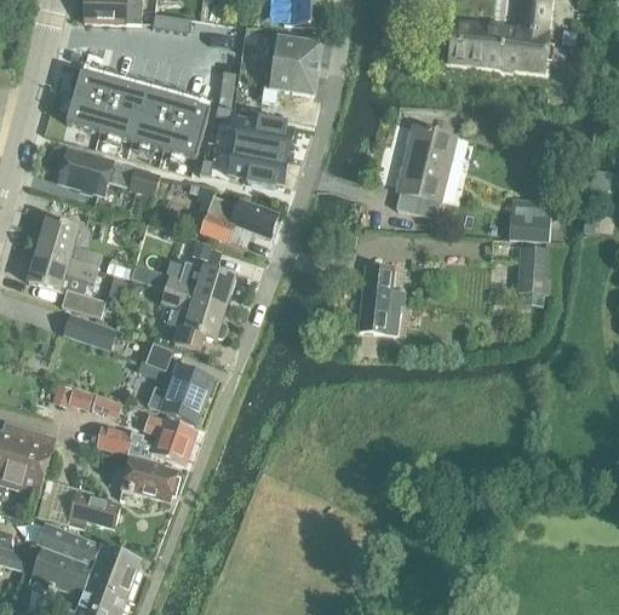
[(86,0),(85,21),(142,22),(142,0),(86,0)]
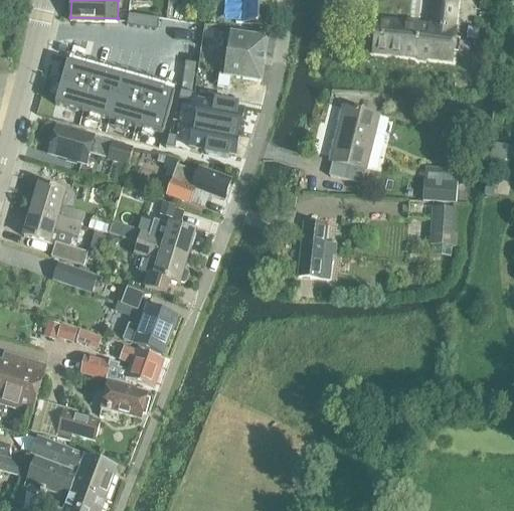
[(246,21),(267,21),(268,0),(224,0),(224,13),(234,13),(235,19),(246,21)]
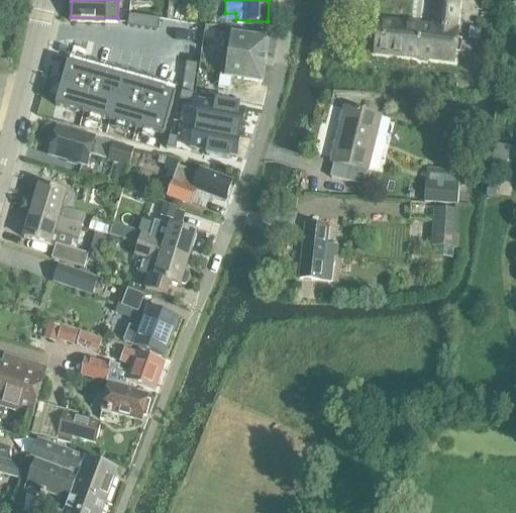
[(455,25),(452,25),(455,0),(432,0),(430,22),(376,16),(373,48),(417,54),(418,56),(424,57),(427,55),(452,58),(455,25)]
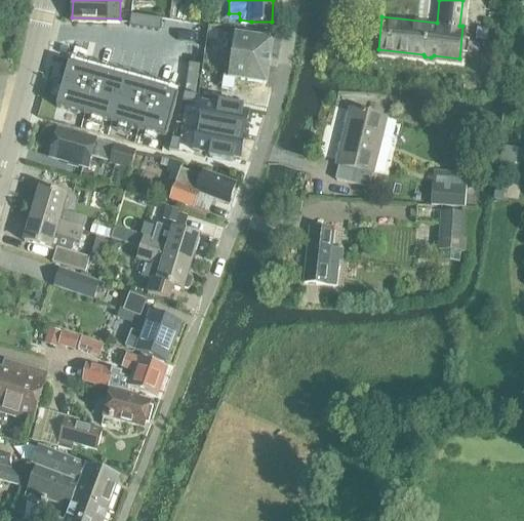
[(129,10),(128,24),(135,25),(137,11),(129,10)]
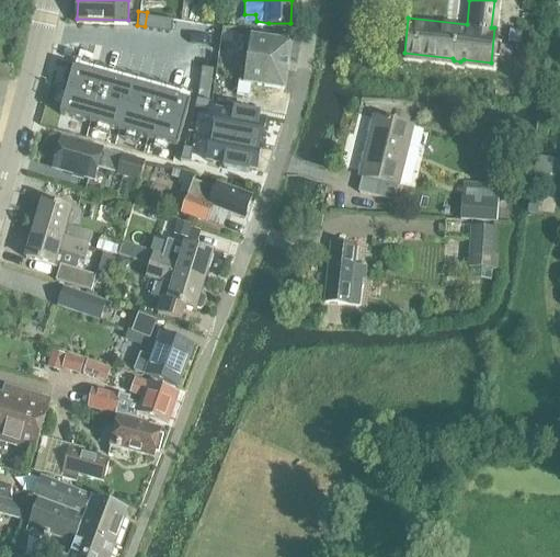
[(147,12),(145,26),(153,27),(156,13),(147,12)]
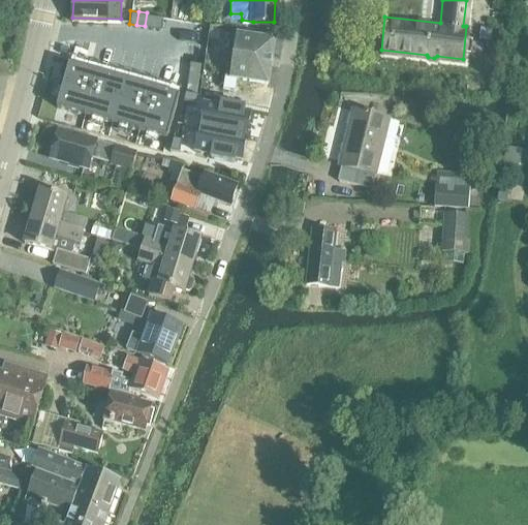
[(147,12),(145,26),(153,27),(154,14),(147,12)]
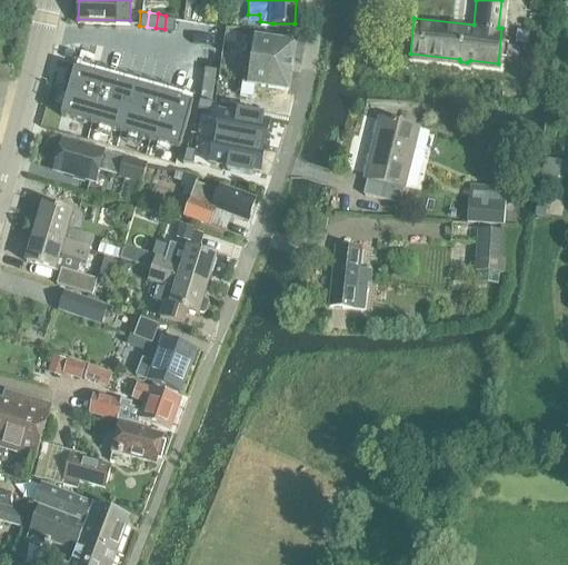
[(166,16),(165,29),(172,30),(175,17),(166,16)]
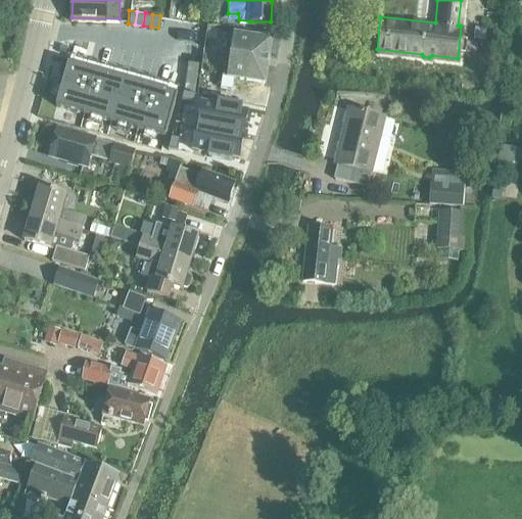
[(221,73),(220,85),(232,87),(233,75),(264,79),(271,35),(234,30),(228,74),(221,73)]
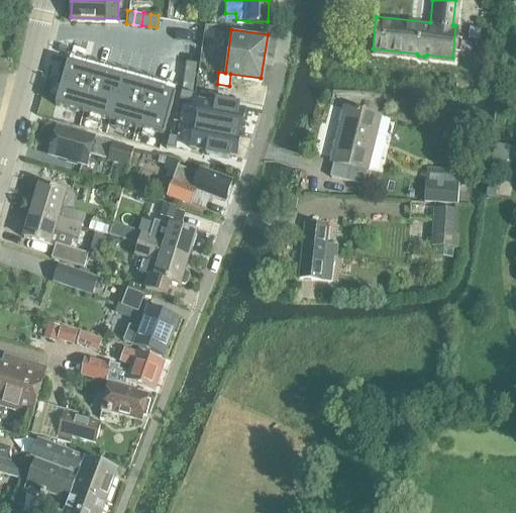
[(185,58),(184,66),(196,68),(197,60),(185,58)]
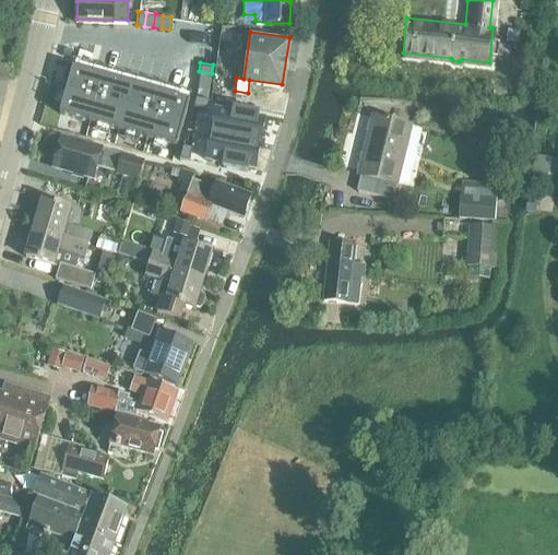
[(71,65),(59,111),(88,119),(101,73),(71,65)]
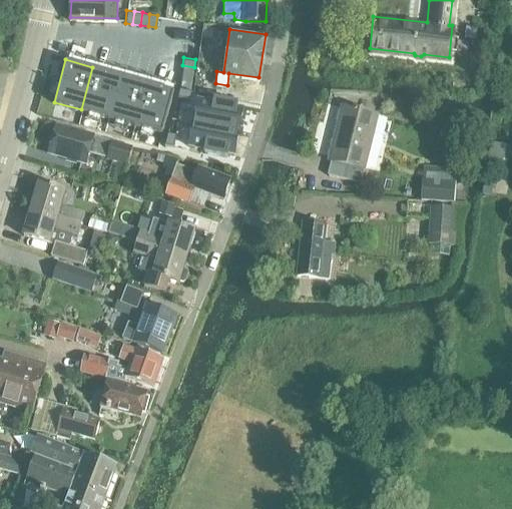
[(182,65),(181,72),(193,74),(194,67),(182,65)]
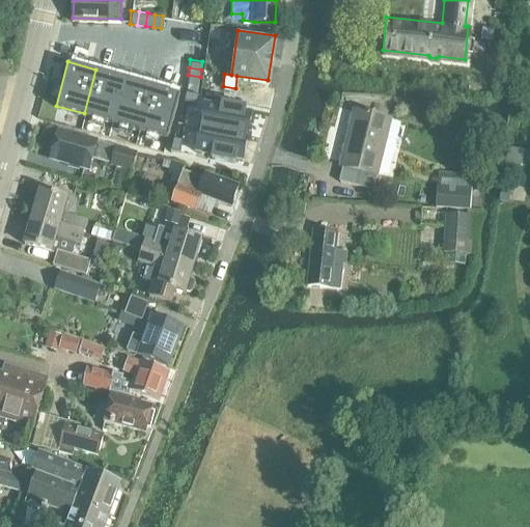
[(95,70),(84,113),(111,120),(123,77),(95,70)]
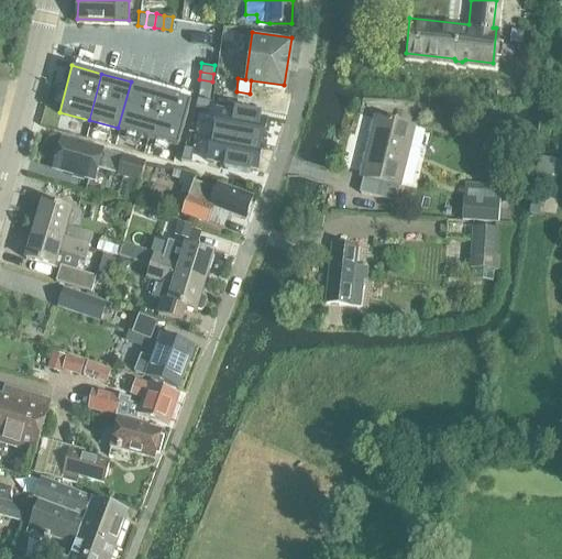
[(199,79),(198,88),(211,90),(212,81),(199,79)]
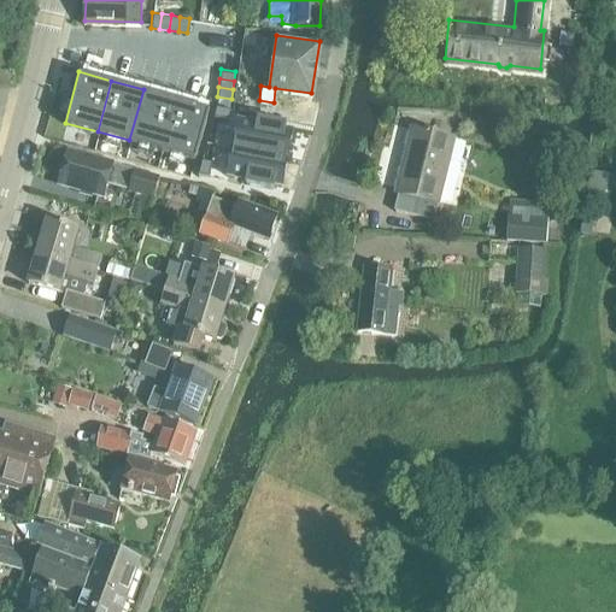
[(144,89),(129,140),(162,149),(176,99),(144,89)]
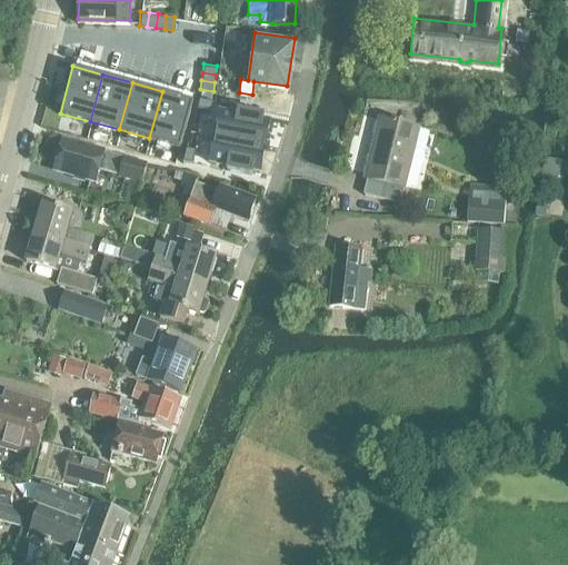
[(200,89),(199,98),(212,99),(213,91),(200,89)]
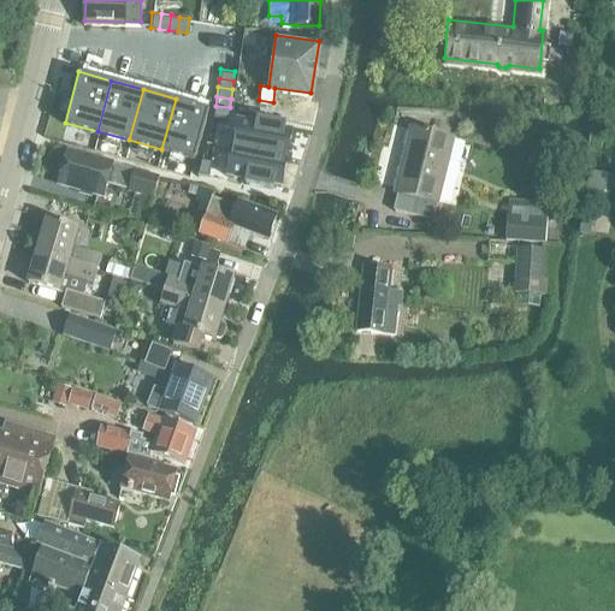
[(176,99),(161,149),(194,158),(207,107),(176,99)]
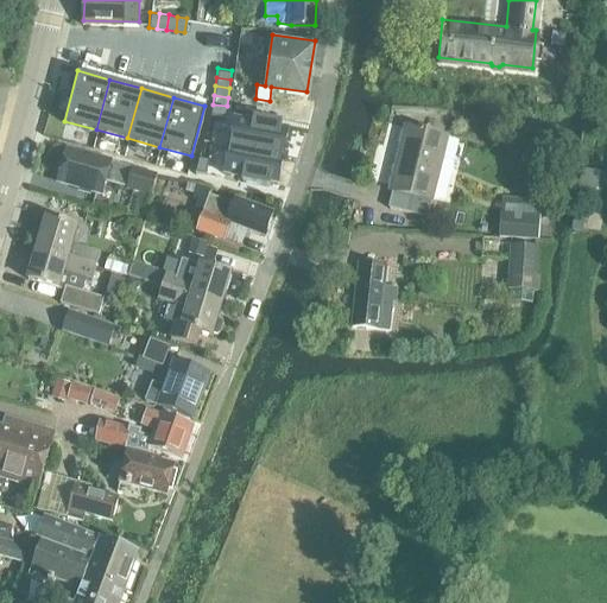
[(213,105),(212,113),(226,115),(227,106),(213,105)]
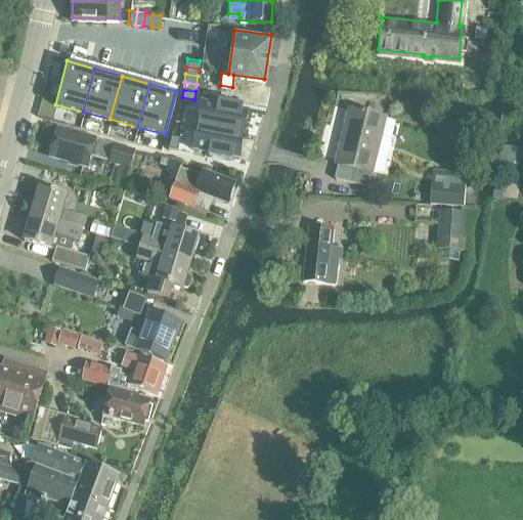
[(202,100),(197,124),(243,133),(247,109),(241,107),(242,104),(218,99),(217,103),(202,100)]
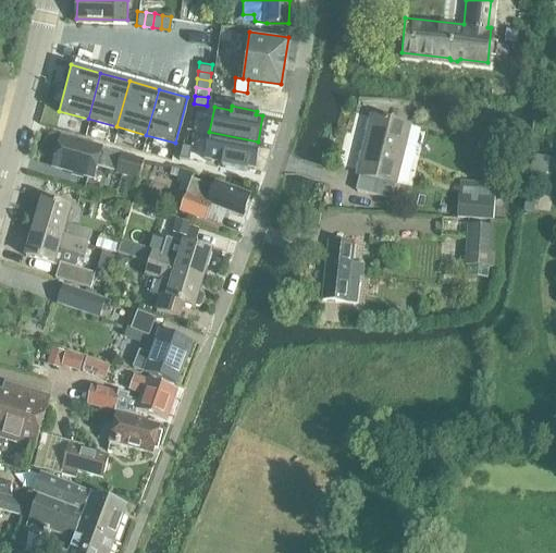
[(355,187),(390,196),(408,121),(370,111),(356,171),(359,172),(355,187)]
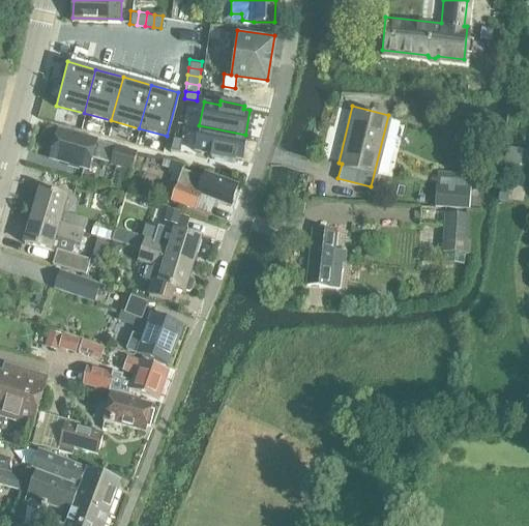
[(199,125),(195,150),(211,153),(210,156),(234,161),(234,157),(241,158),(245,135),(199,125)]
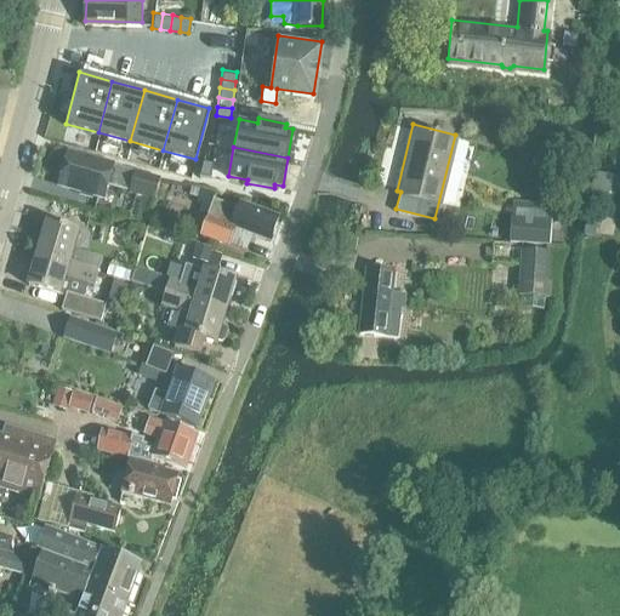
[(128,190),(153,198),(159,176),(67,149),(57,182),(103,195),(108,182),(129,187),(128,190)]
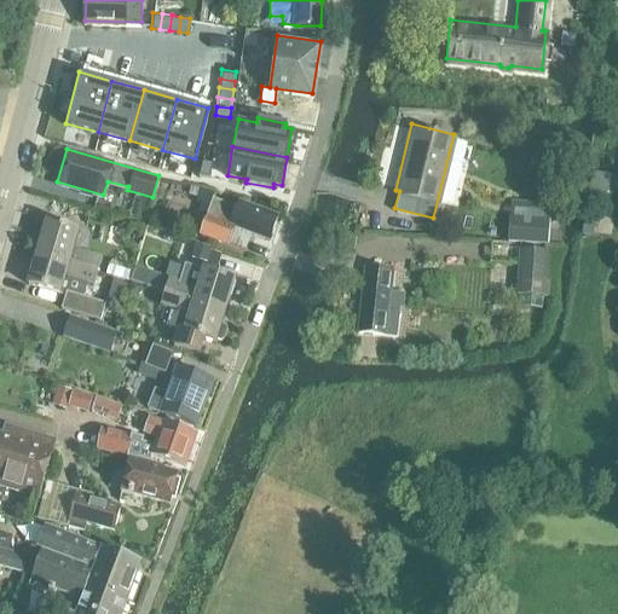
[(202,160),(198,174),(209,177),(212,161),(202,160)]
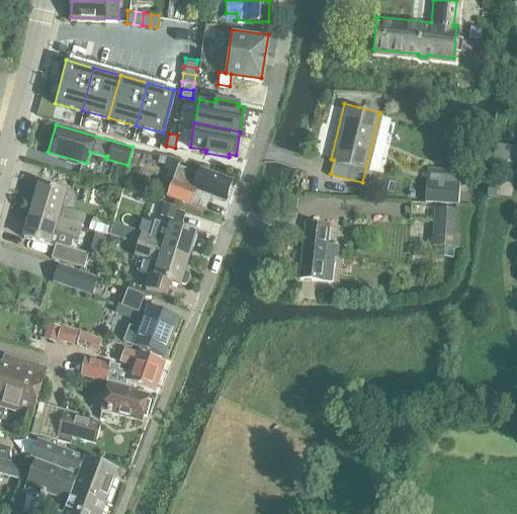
[(495,141),(493,155),(507,158),(509,144),(495,141)]
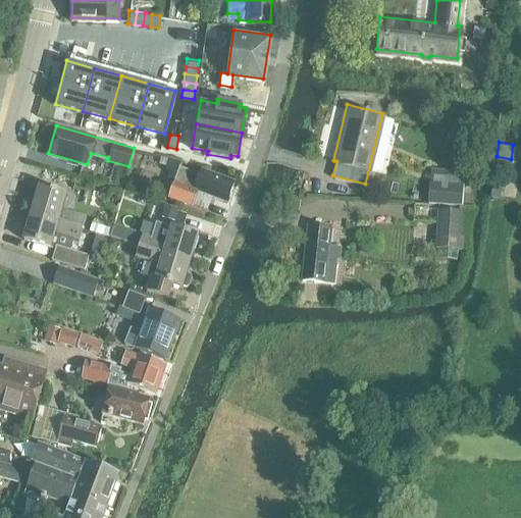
[(167,156),(165,163),(168,170),(176,172),(179,160),(167,156)]
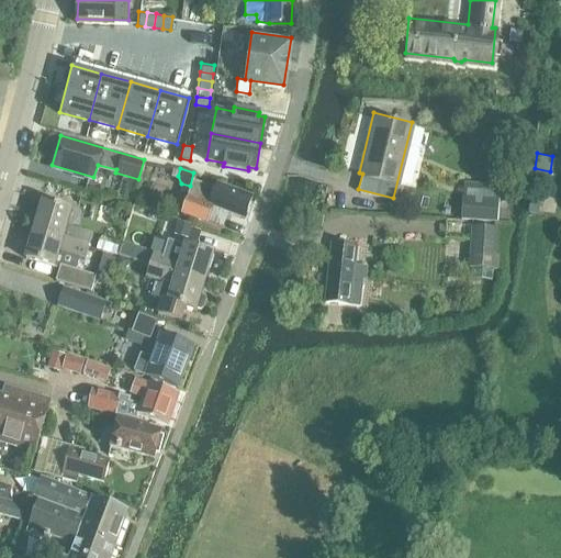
[(213,203),(244,214),(251,192),(217,180),(215,185),(193,177),(190,186),(187,193),(181,210),(208,220),(213,203)]
